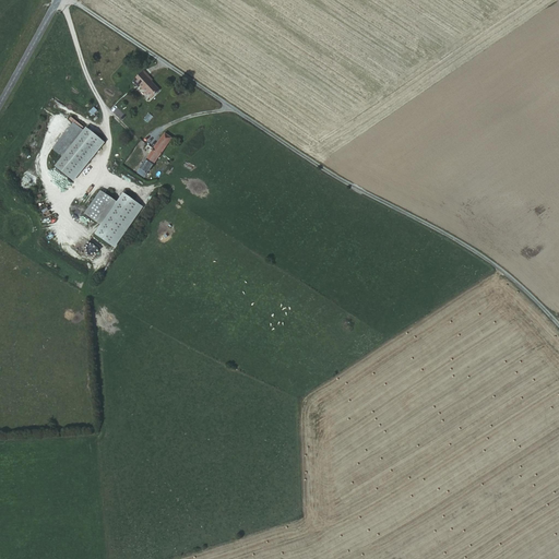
[(146,79),(142,74),(134,82),(140,86),(141,85),(153,97),(158,91),(151,83),(153,82),(149,78),(146,79)]
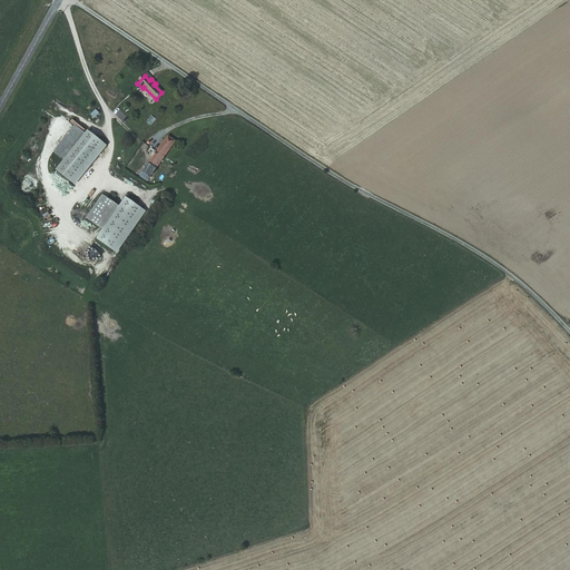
[(55,153),(65,160),(86,131),(76,124),(55,153)]
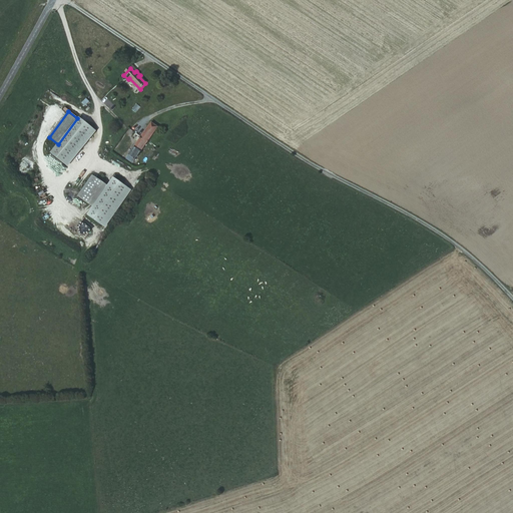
[(77,118),(58,144),(52,151),(66,161),(93,125),(79,115),(77,118)]
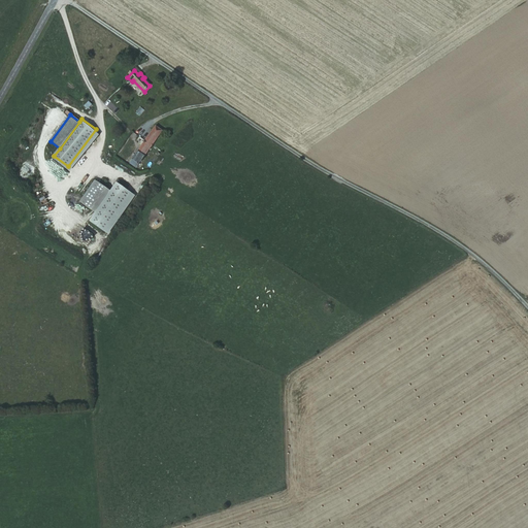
[(163,128),(156,123),(133,157),(139,161),(159,132),(160,133),(163,128)]
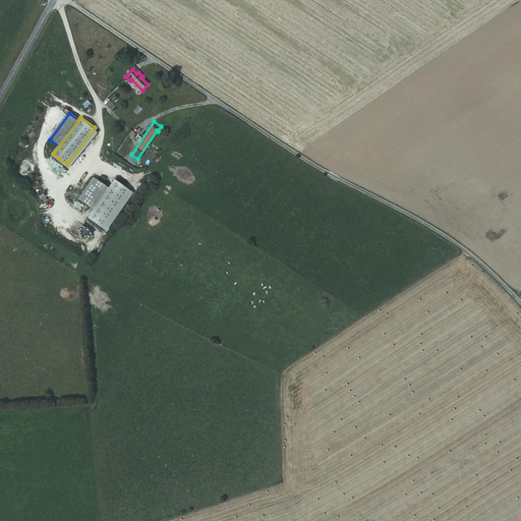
[(130,186),(116,177),(110,186),(95,176),(80,197),(96,208),(91,216),(105,226),(130,186)]
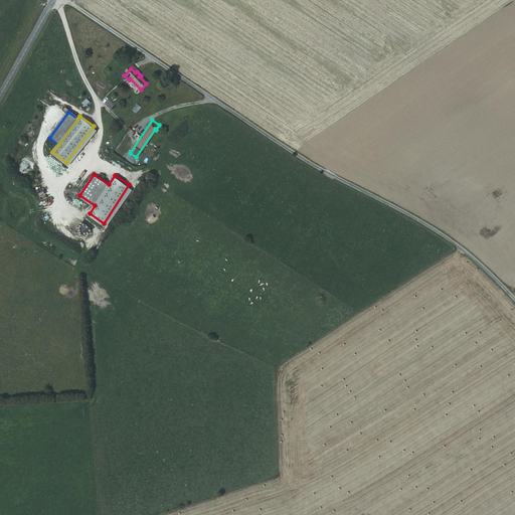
All buildings are outlined.
